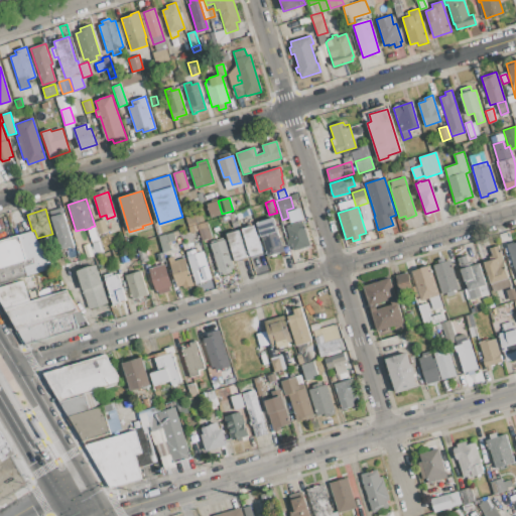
[(251,215),(238,219),(236,213),(249,209),(251,215)]
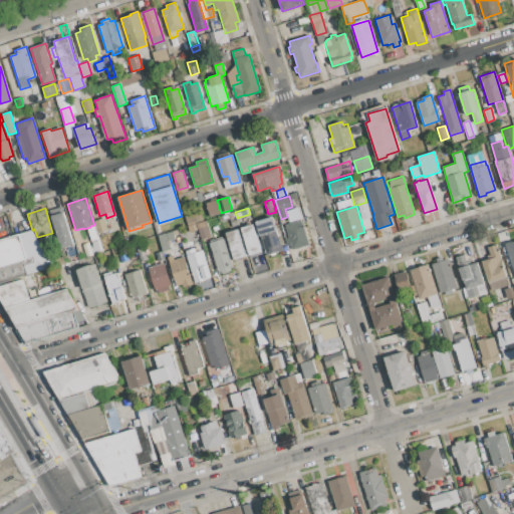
[(73,244),(60,249),(50,217),(63,213),(73,244)]
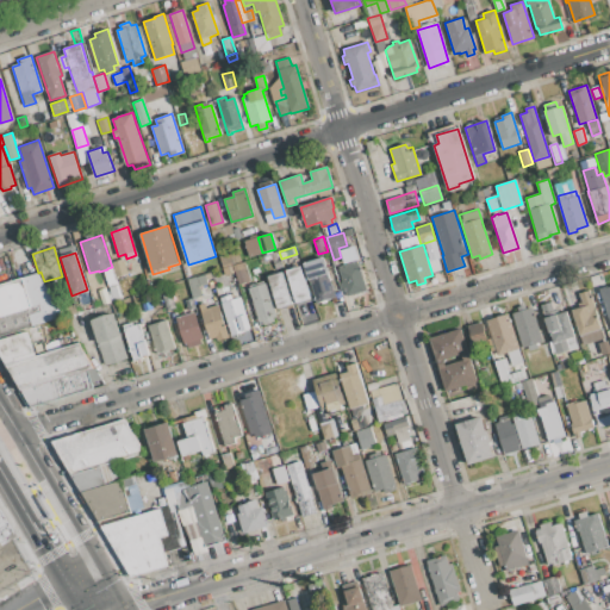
[(343,266),(341,259),(355,254),(366,291),(348,297),(346,291),(342,292),(340,284),(343,282),(338,267),(343,266)]
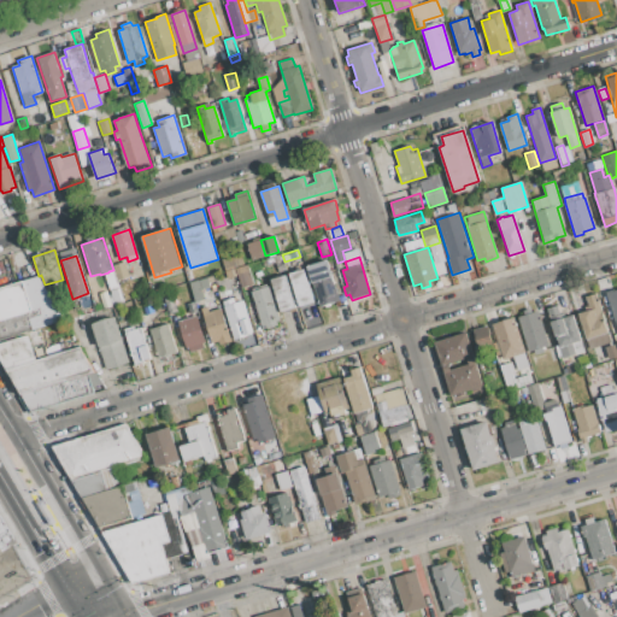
[(327,260),(340,301),(322,306),(315,282),(312,283),(306,266),(327,260)]
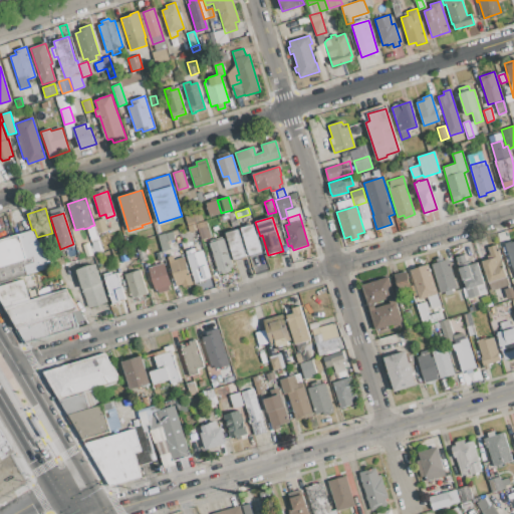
[(103,219),(107,231),(98,234),(94,222),(103,219)]
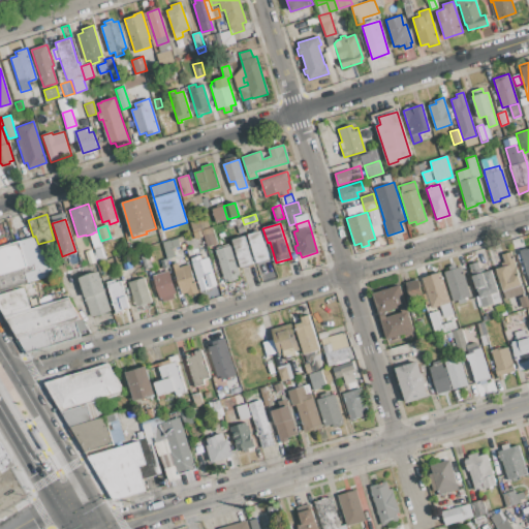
[(248,235),(260,230),(270,258),(257,262),(248,235)]
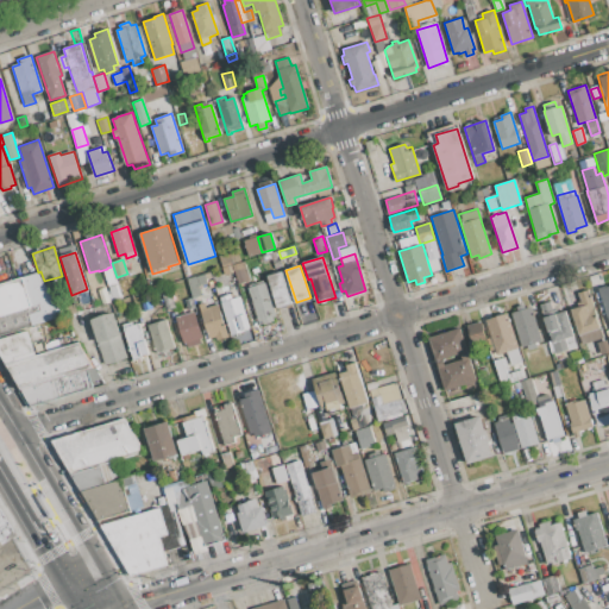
[(239,284),(234,270),(246,267),(251,281),(239,284)]
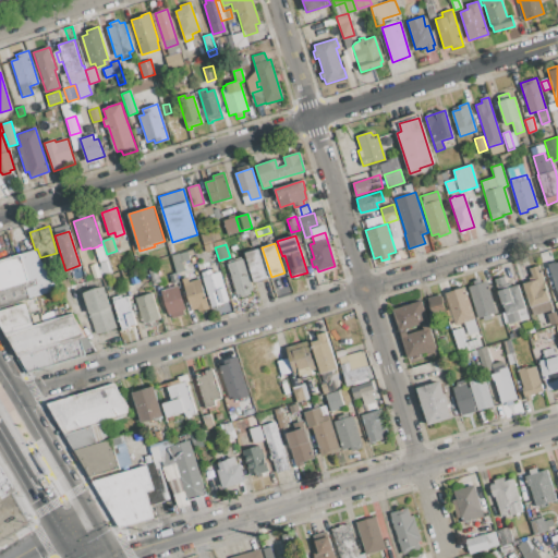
[(254,282),(244,253),(257,249),(267,278),(254,282)]
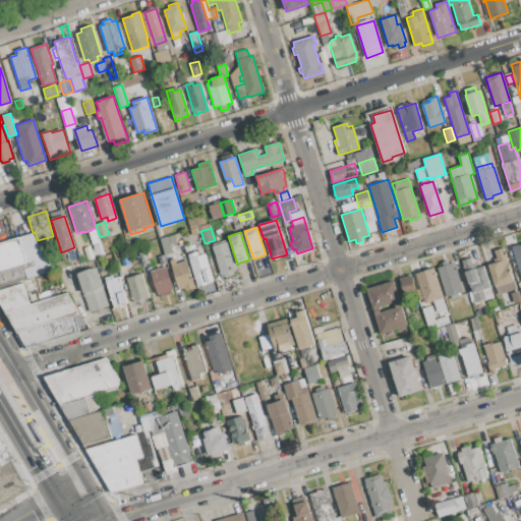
[(160,239),(174,234),(177,243),(170,245),(172,252),(165,254),(160,239)]
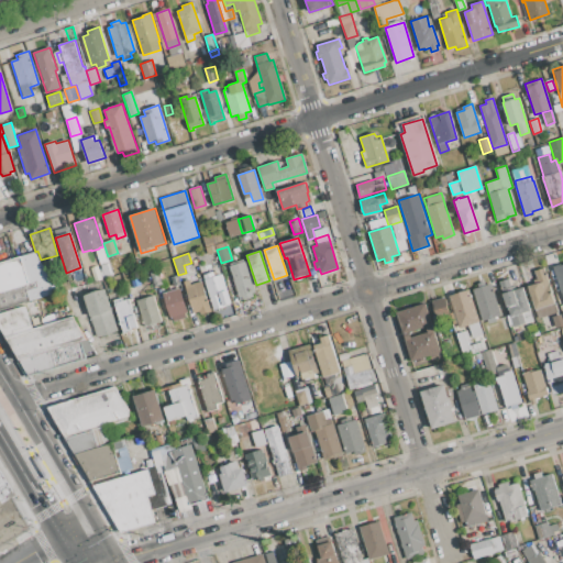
[(0,263),(21,256),(30,283),(0,291),(0,263)]
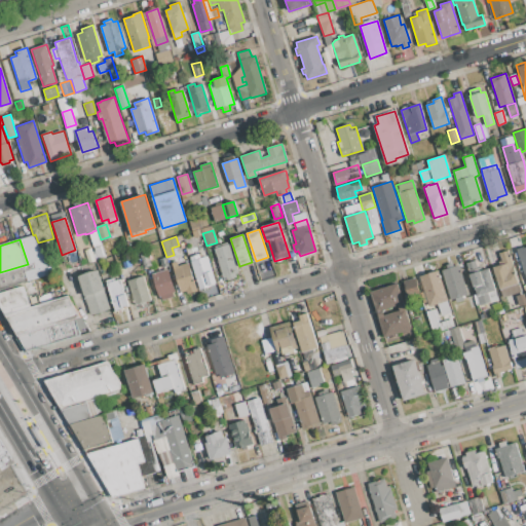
[(236,273),(237,276),(226,279),(226,277),(223,277),(215,249),(231,243),(239,272),(236,273)]
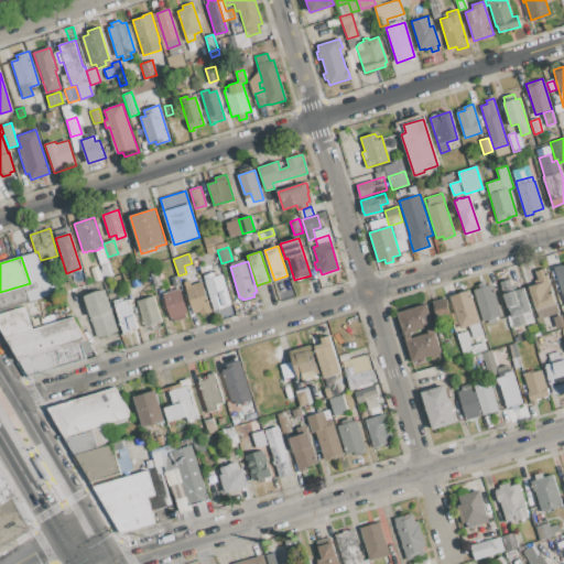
[(562,266),(563,264),(563,297),(554,267),(562,264),(562,266)]
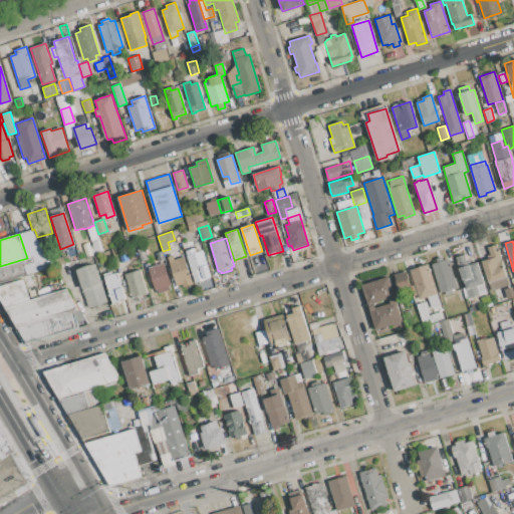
[(489,283),(483,261),(491,258),(487,247),(496,244),(501,261),(499,262),(501,268),(503,267),(506,278),(489,283)]
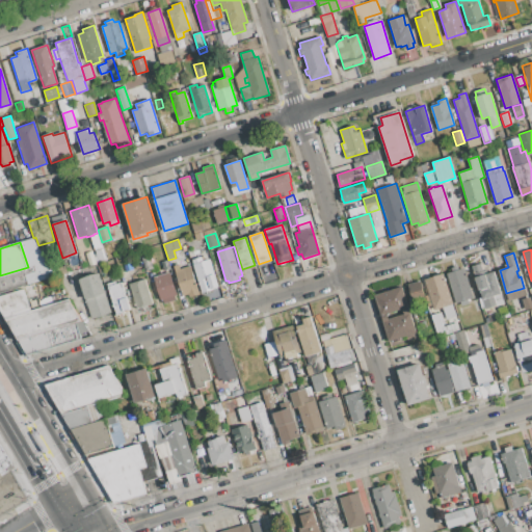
[(211,288),(211,289),(202,292),(192,260),(202,257),(203,261),(210,259),(215,273),(219,285),(211,288)]
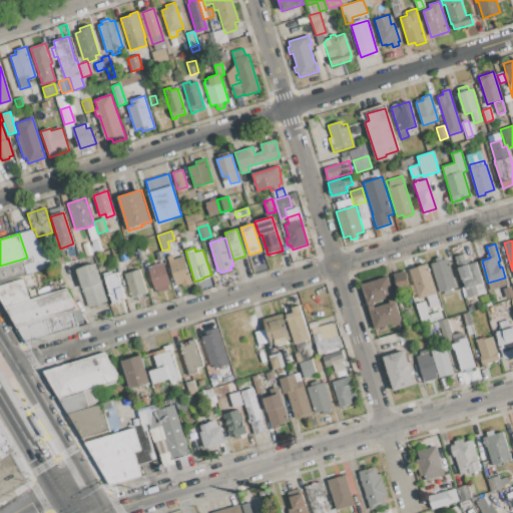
[(147,260),(140,262),(137,250),(144,248),(147,260)]
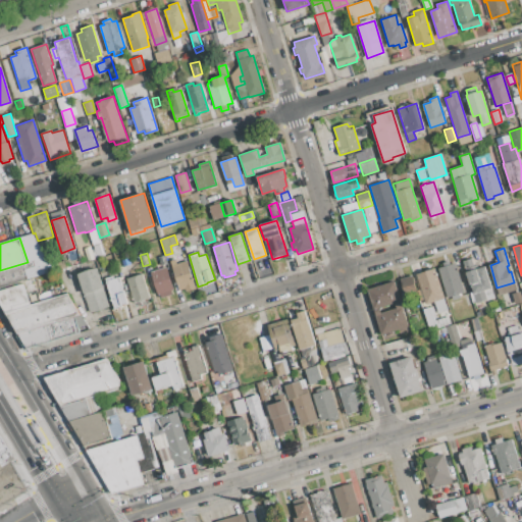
[(45,255),(51,272),(38,275),(33,261),(33,259),(45,255)]
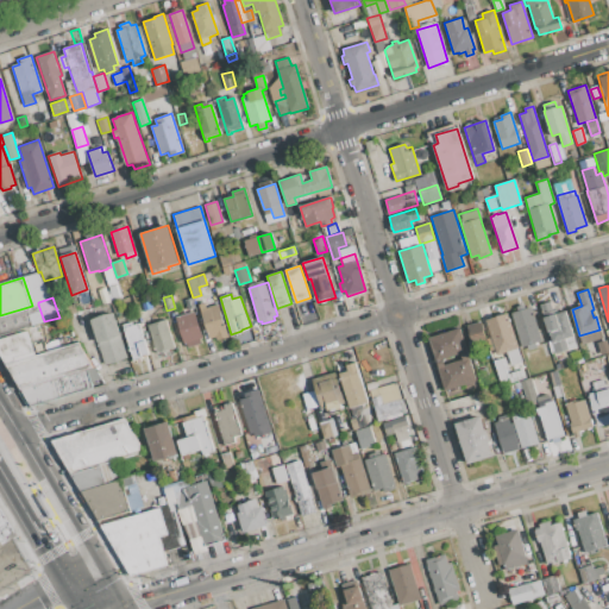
[(184,301),(192,299),(194,308),(188,311),(184,301)]
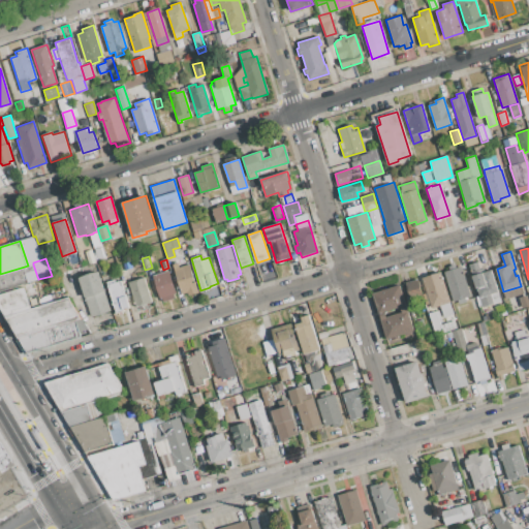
[(132,269),(125,271),(123,263),(130,261),(132,269)]
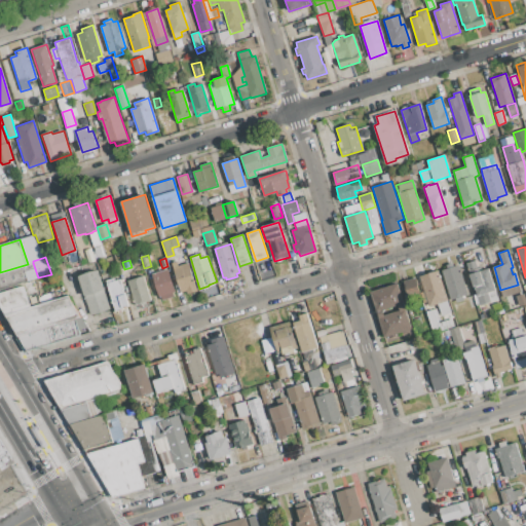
[(477,260),(480,271),(488,268),(497,300),(480,305),(466,263),(477,260)]
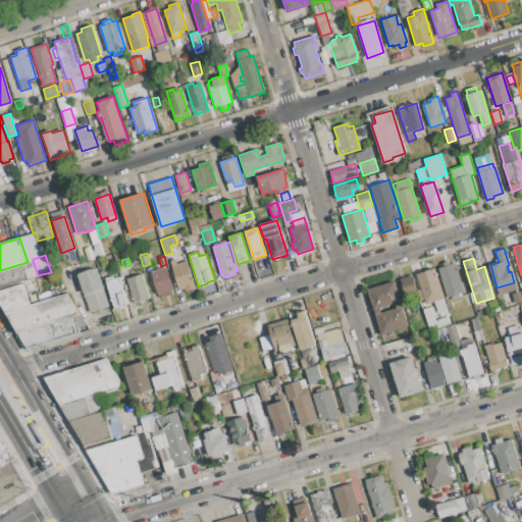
[(176,264),(188,261),(196,289),(186,292),(185,288),(179,290),(170,262),(175,260),(176,264)]
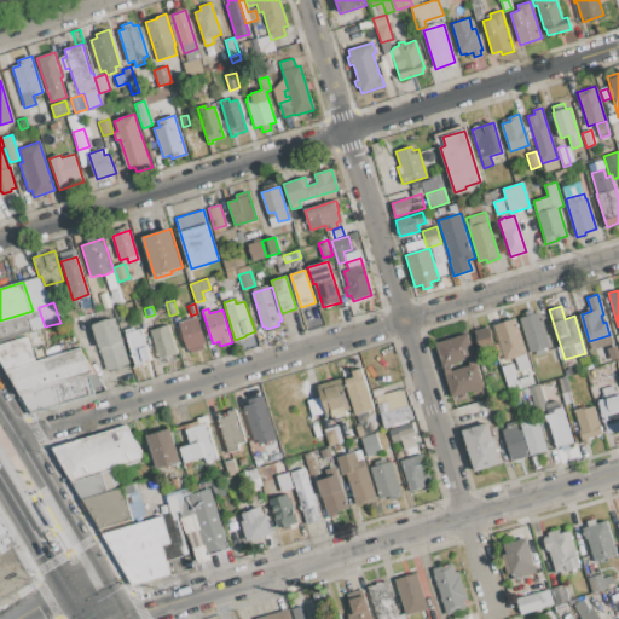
[(45,327),(0,340),(0,320),(33,311),(39,310),(45,327)]
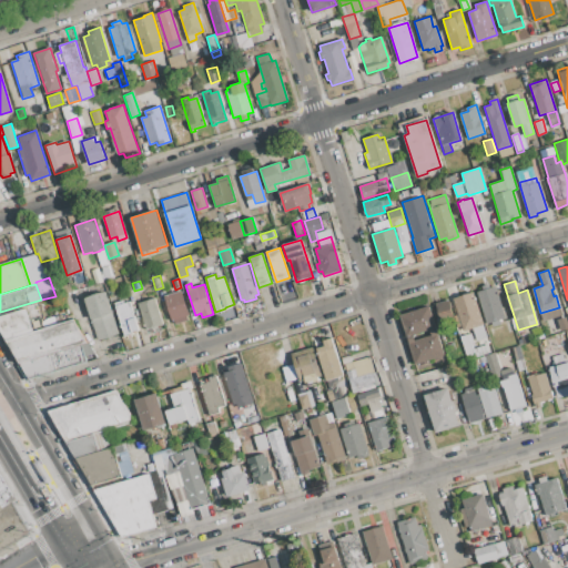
[(483,290),(482,286),(489,284),(490,287),(495,286),(505,317),(500,320),(501,323),(493,326),(492,322),(486,324),(476,292),(483,290)]
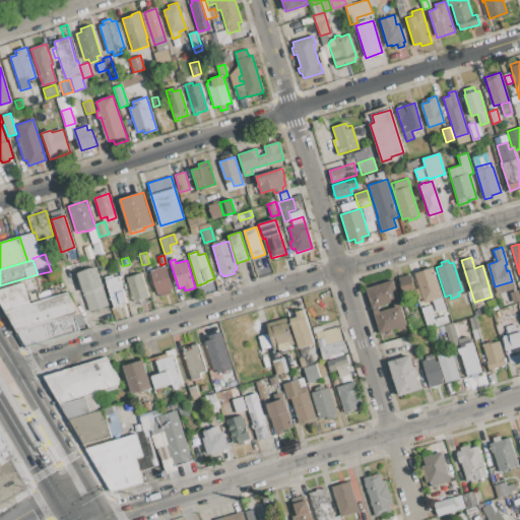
[(159,293),(156,294),(149,271),(167,266),(174,288),(171,289),(172,293),(160,296),(159,293)]
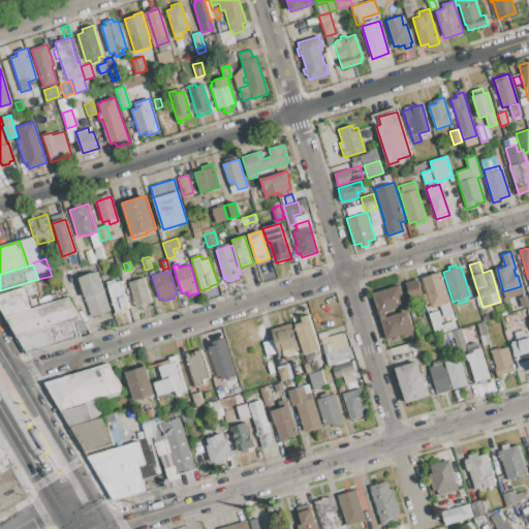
[(78,278),(98,272),(111,310),(90,317),(78,278)]
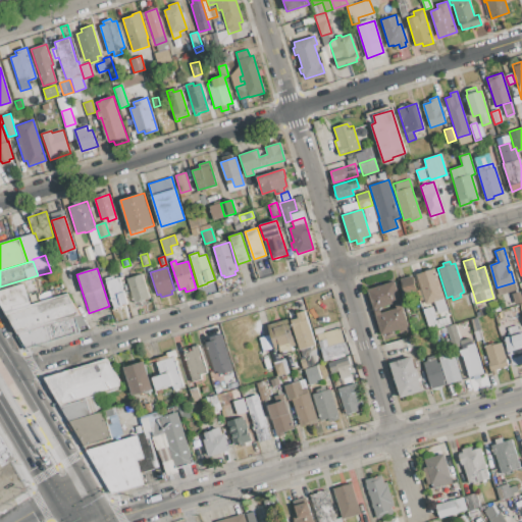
[(434,268),(447,310),(438,312),(435,302),(426,305),(425,300),(421,302),(417,291),(422,290),(417,273),(426,271),(434,268)]
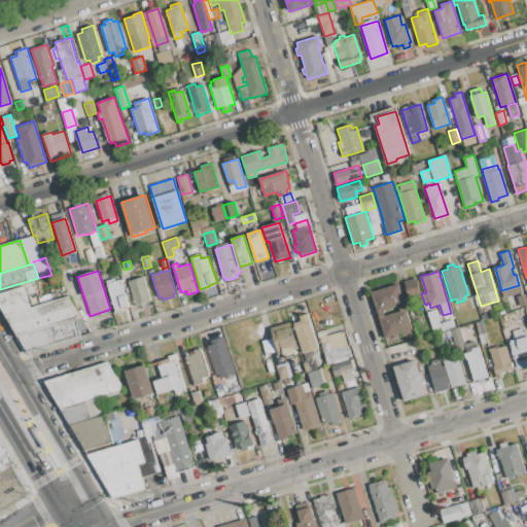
[(137,302),(134,303),(128,281),(143,277),(150,301),(138,305),(137,302)]
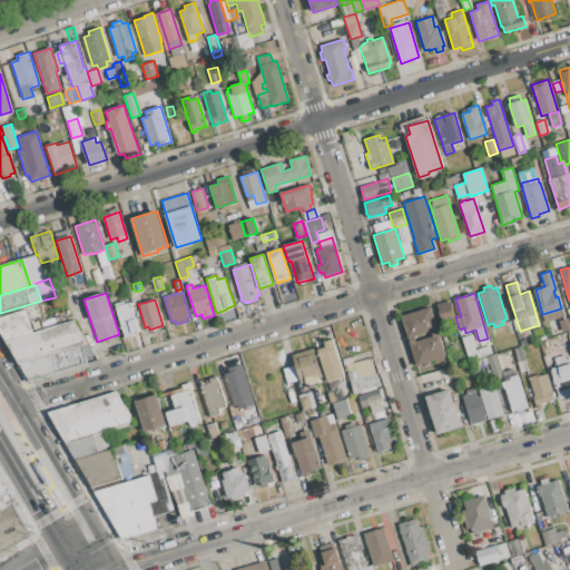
[(450,301),(452,311),(438,315),(434,306),(450,301)]
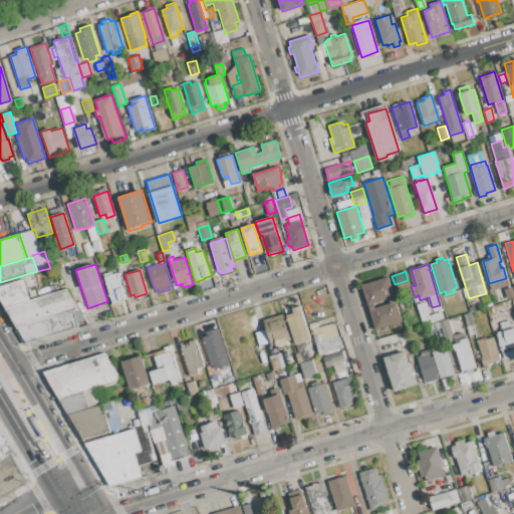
[(0,285),(20,280),(20,277),(32,273),(36,286),(26,289),(29,299),(5,307),(0,299),(0,285)]
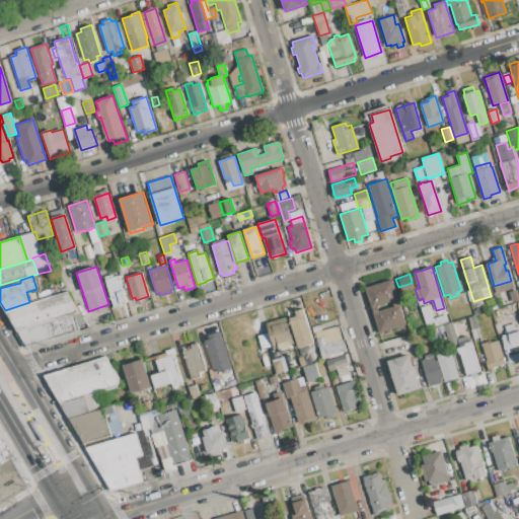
[(105,280),(119,276),(127,301),(121,303),(122,305),(114,307),(105,280)]
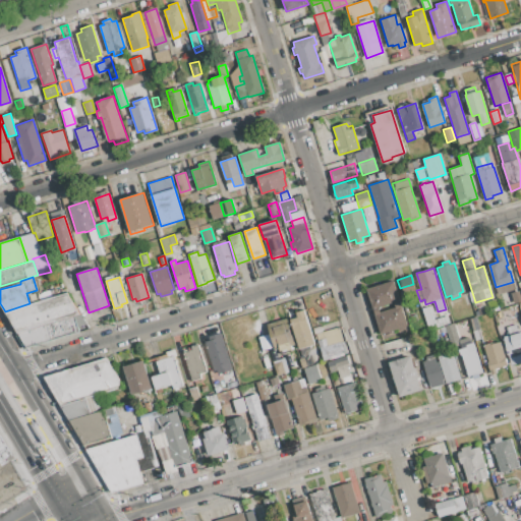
[(373,309),(367,289),(394,281),(400,301),(380,307),(373,309)]
